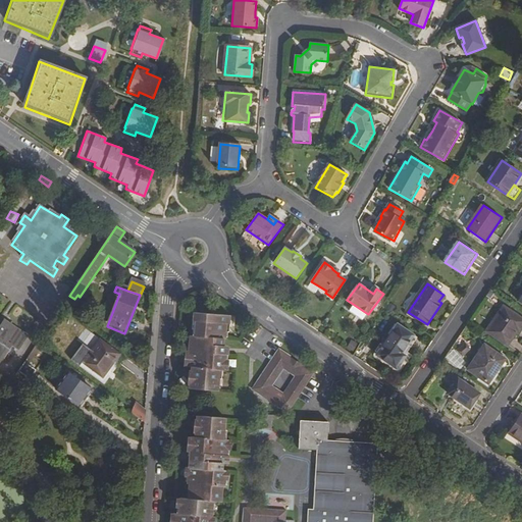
[(498,295),(491,291),(487,296),(493,300),(498,295)]
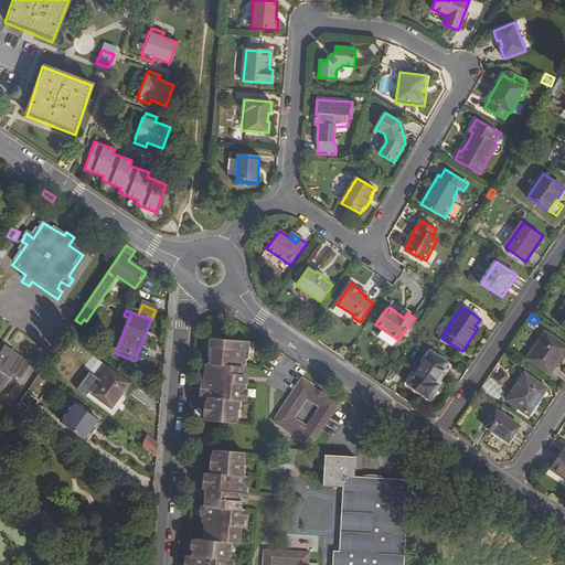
[(68,330),(74,333),(81,323),(75,320),(68,330)]
